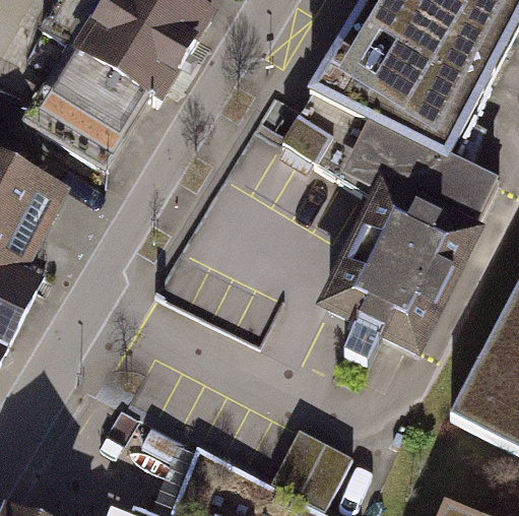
[(158,105),(215,14),(192,0),(56,0),(40,29),(75,50),(29,129),(107,174),(151,100),(158,105)]
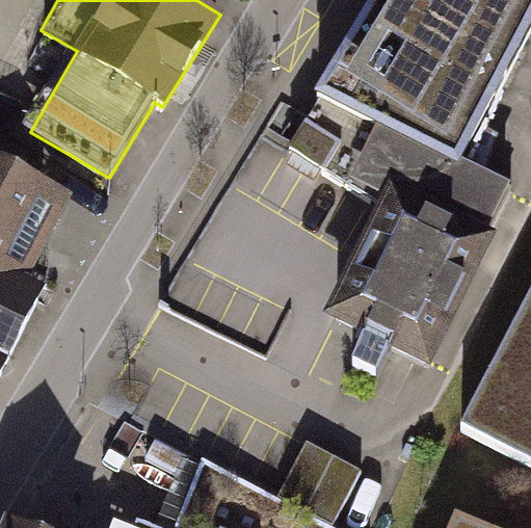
[(459,160),(530,23),(530,0),(374,0),(289,150),(378,198),(320,317),(427,367),(514,186),(459,160)]
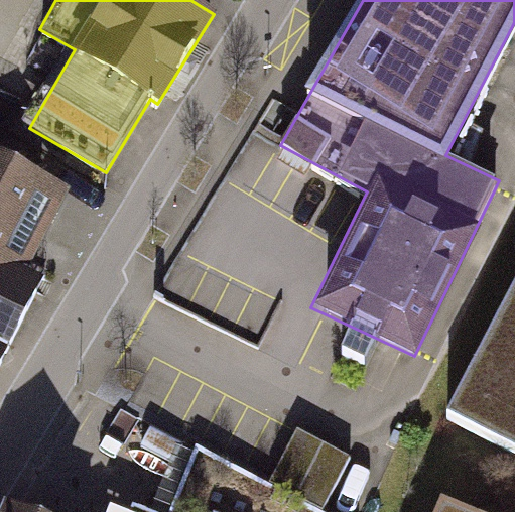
[(28,267),(71,189),(0,151),(0,361),(41,273),(28,267)]
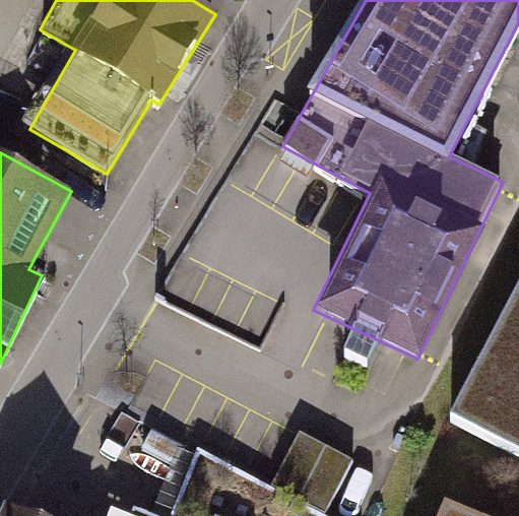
[(518,295),(454,418),(518,452),(518,295)]
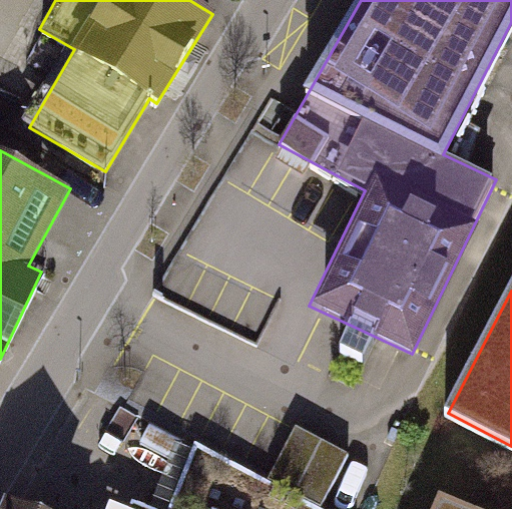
[(347,451),(295,424),(266,478),(322,507),(347,451)]
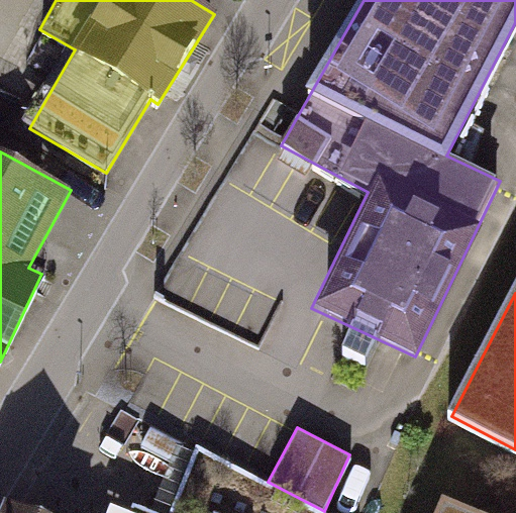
[(268,482),(195,443),(167,512),(158,512),(132,502),(128,512),(16,512),(0,506),(0,512),(326,512),(324,511),(268,482)]
